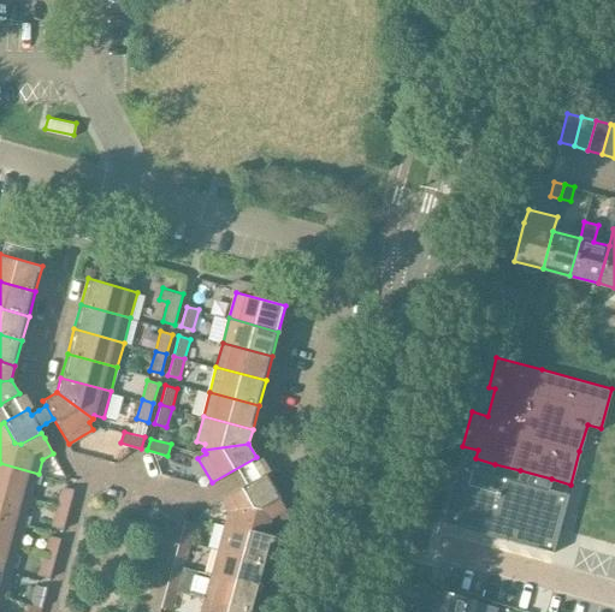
[(553,552),(568,493),(566,493),(563,500),(547,495),(549,488),(551,479),(520,470),(518,480),(492,473),(495,464),(475,458),(461,455),(459,464),(457,463),(442,522),(553,552)]
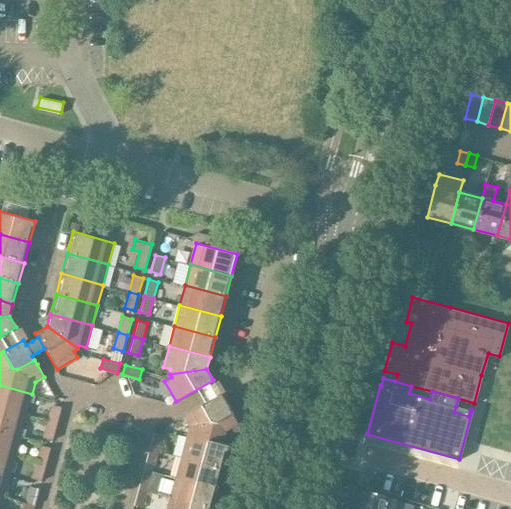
[(0,406),(26,414),(32,394),(0,385),(0,406)]
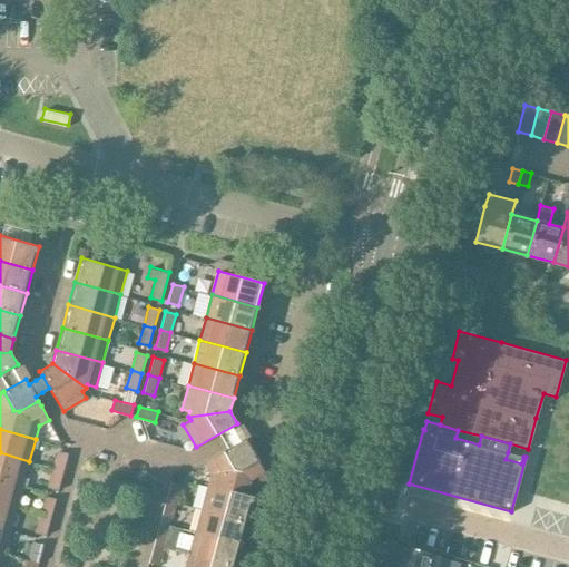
[(257,459),(245,437),(223,450),(233,468),(239,470),(257,459)]
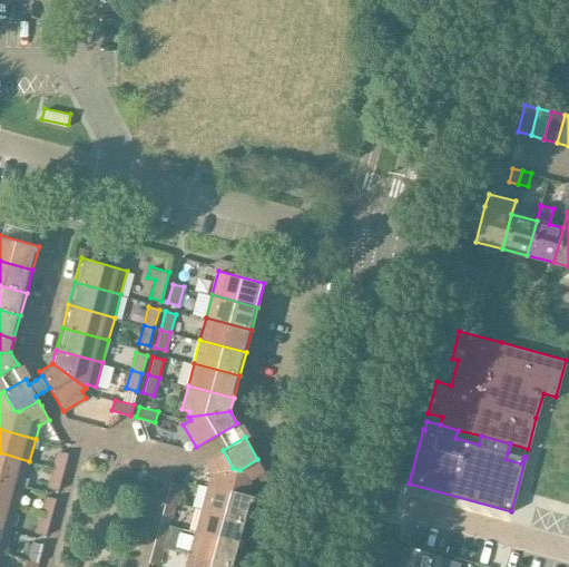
[(64,470),(69,451),(58,449),(54,468),(64,470)]
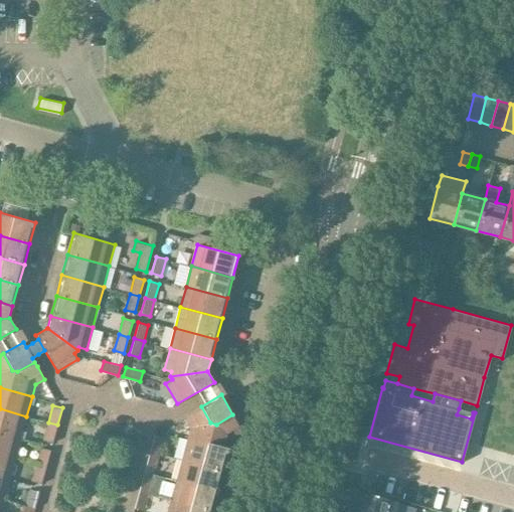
[(242,432),(232,414),(216,424),(210,422),(201,406),(184,416),(190,425),(186,438),(228,449),(229,450),(232,438),(242,432)]
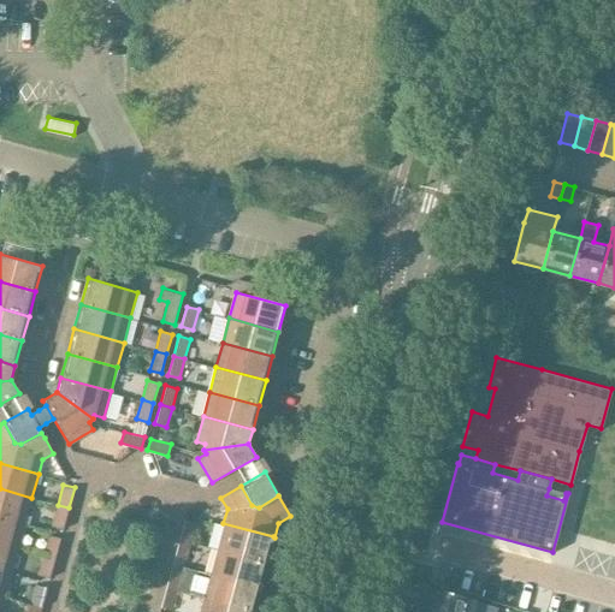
[(0,515),(25,522),(31,498),(0,488),(0,515)]
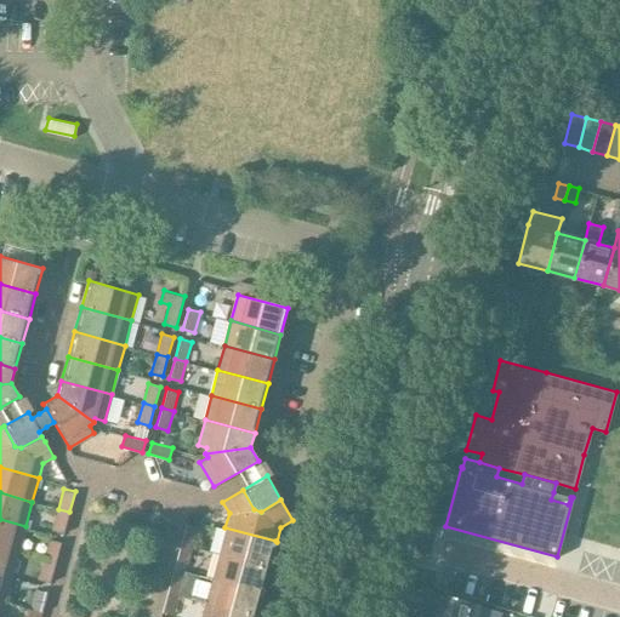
[(64,532),(69,512),(58,509),(52,529),(64,532)]
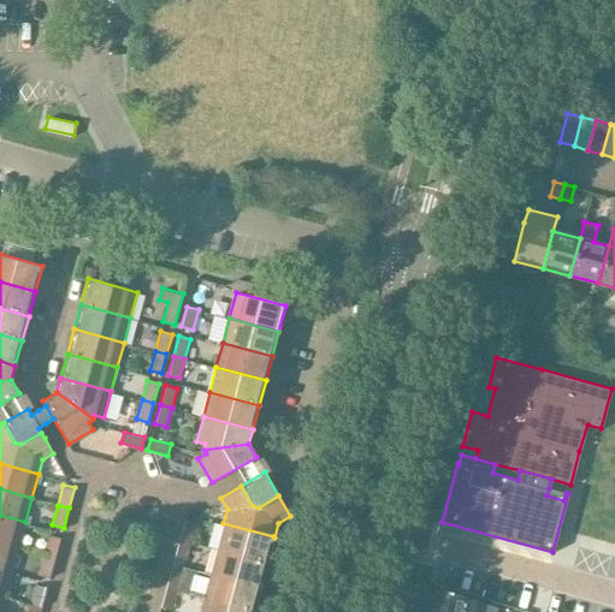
[(0,541),(18,547),(25,522),(0,515),(0,541)]
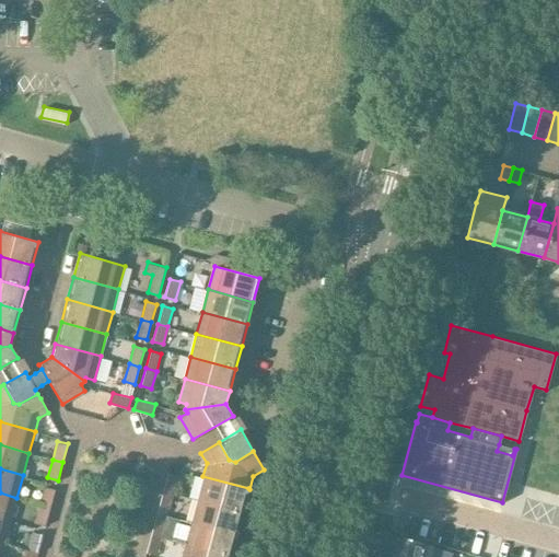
[(173,491),(177,474),(167,472),(163,489),(173,491)]
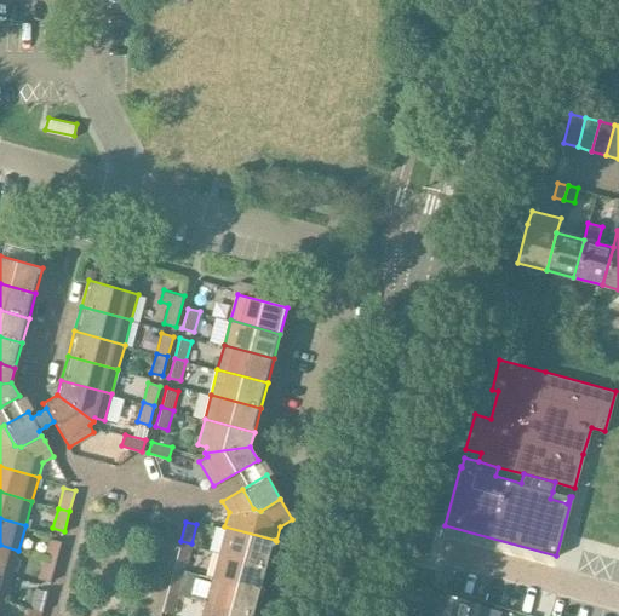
[(268,565),(275,540),(224,527),(218,551),(268,565)]
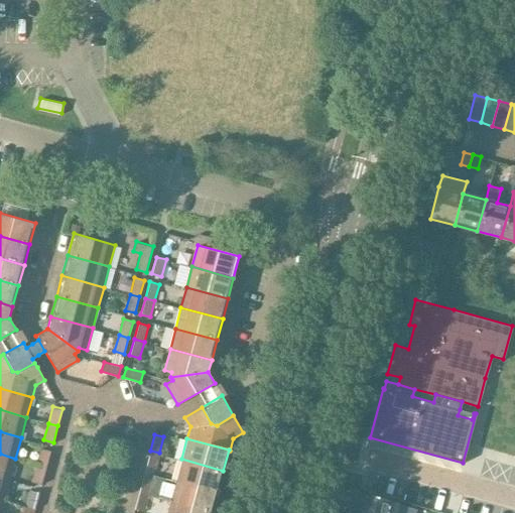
[(46,467),(50,451),(41,447),(36,464),(46,467)]
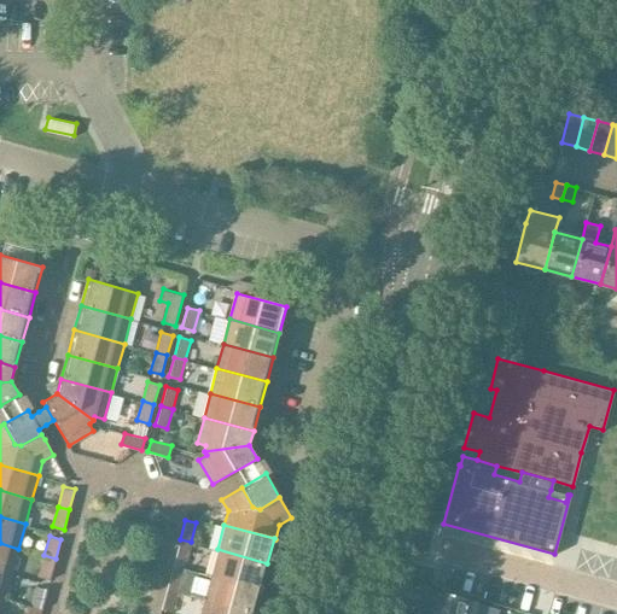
[(185,562),(191,542),(180,539),(174,559),(185,562)]
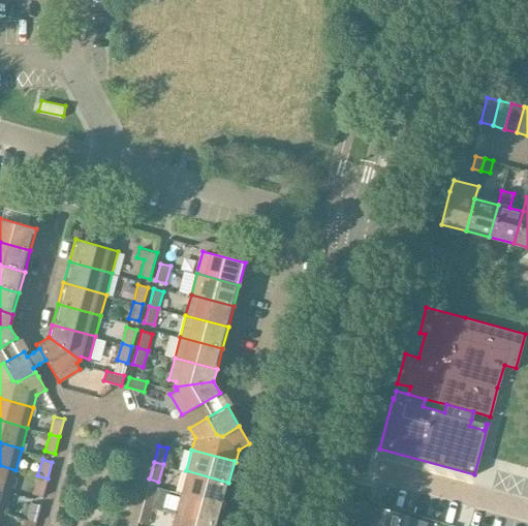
[(0,488),(9,491),(16,470),(0,465),(0,488)]
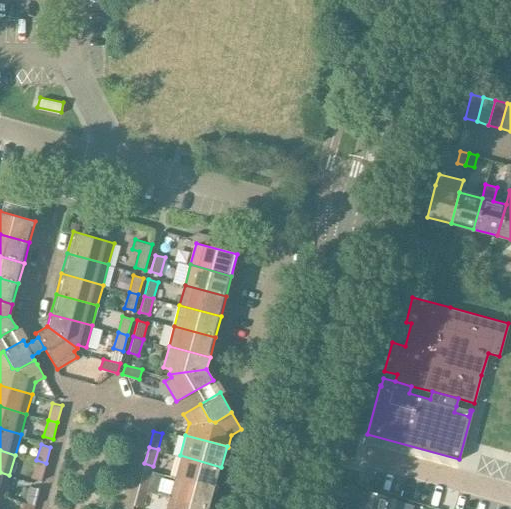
[(216,487),(221,467),(180,455),(174,476),(216,487)]
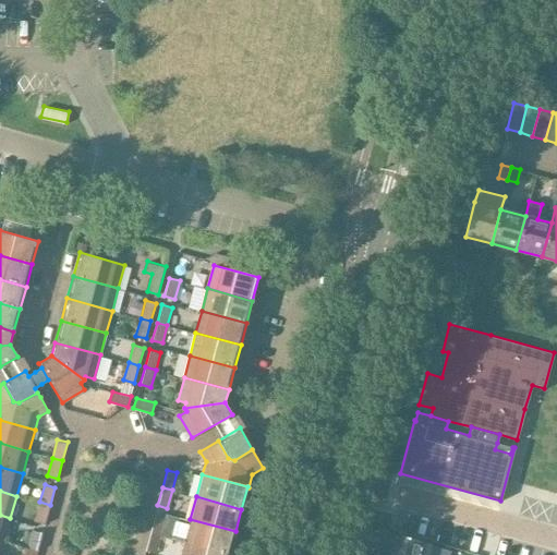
[(46,522),(50,505),(39,502),(35,520),(46,522)]
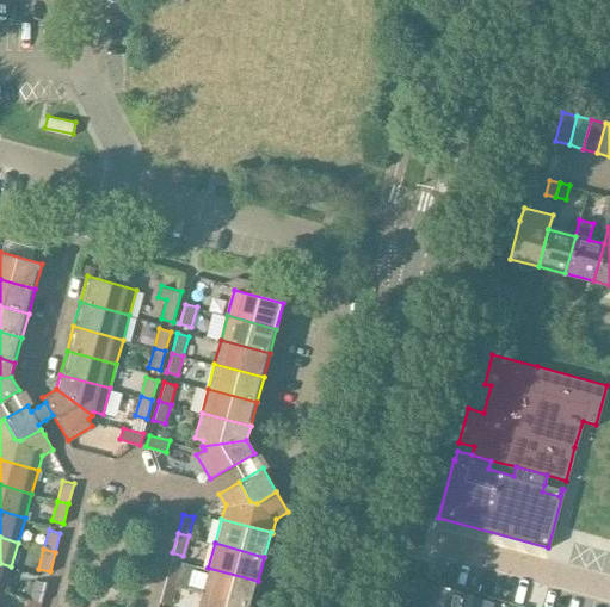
[(0,590),(5,592),(11,567),(0,563),(0,590)]
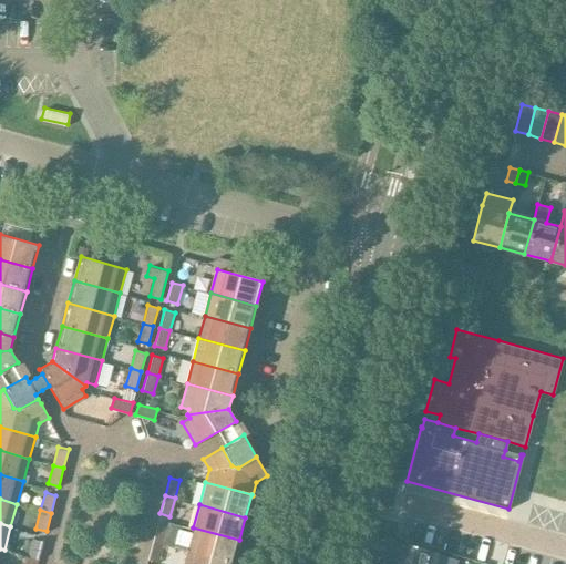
[(162,543),(167,525),(157,523),(152,541),(162,543)]
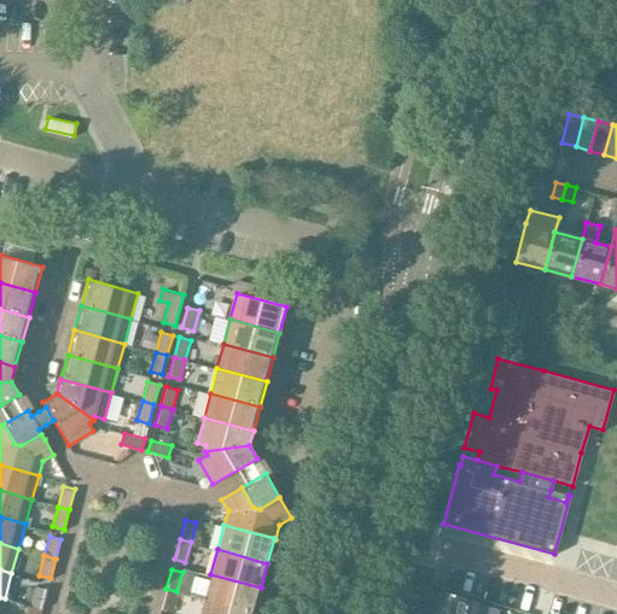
[(254,613),(261,588),(210,574),(204,598),(254,613)]
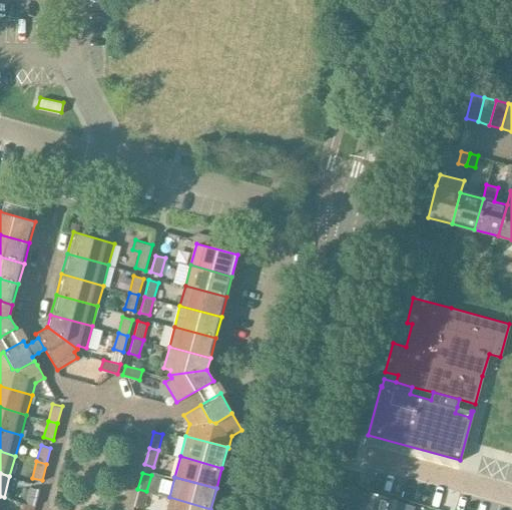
[(35,505),(40,488),(30,486),(25,503),(35,505)]
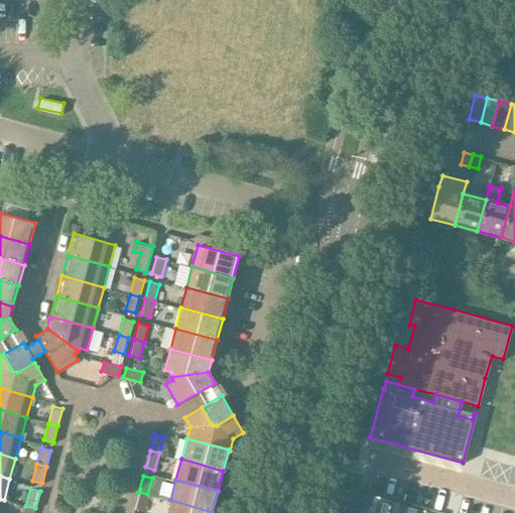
[(356,491),(350,512),(349,512),(402,512),(405,504),(356,491)]
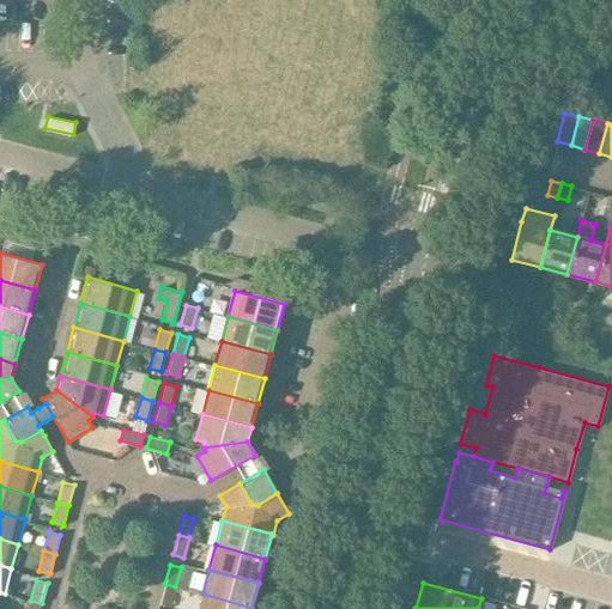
[(170,606),(175,586),(164,584),(159,603),(170,606)]
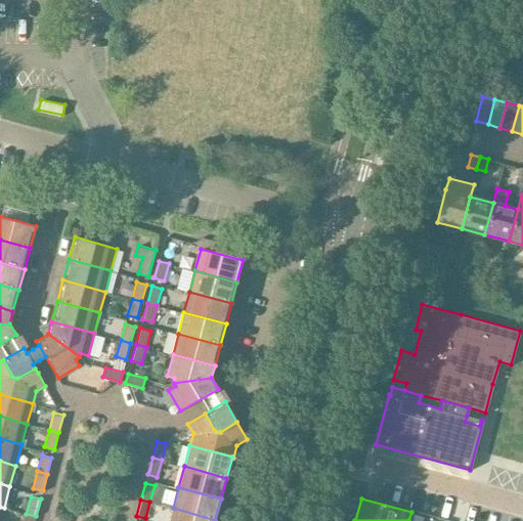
[(214,520),(215,520),(173,508),(169,520),(214,520)]
